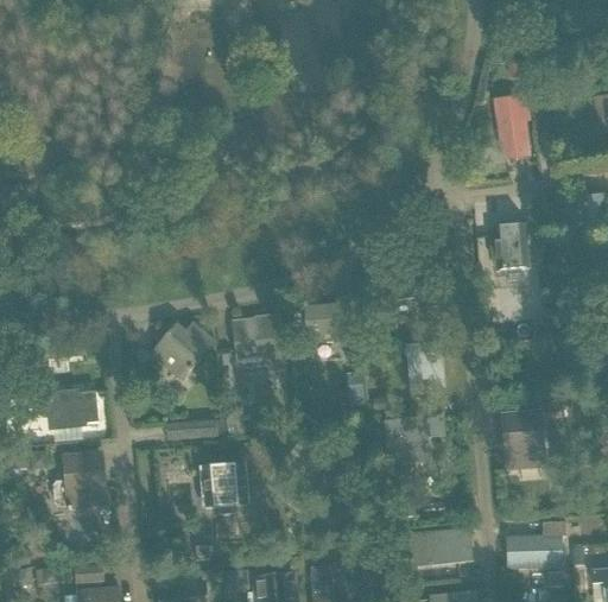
[(521,56),(507,57),(510,74),(524,73),(521,56)]
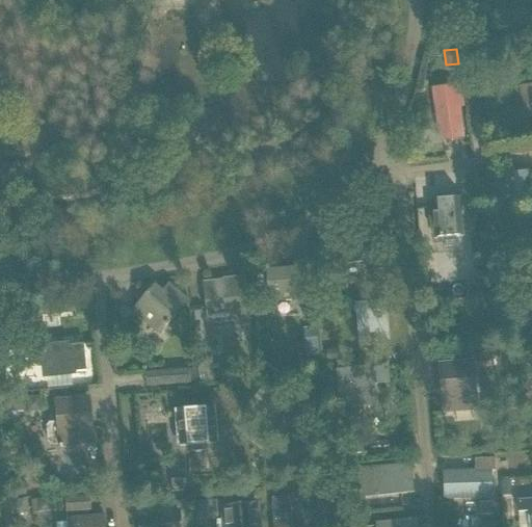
[(515,49),(499,50),(499,59),(515,58),(515,49)]
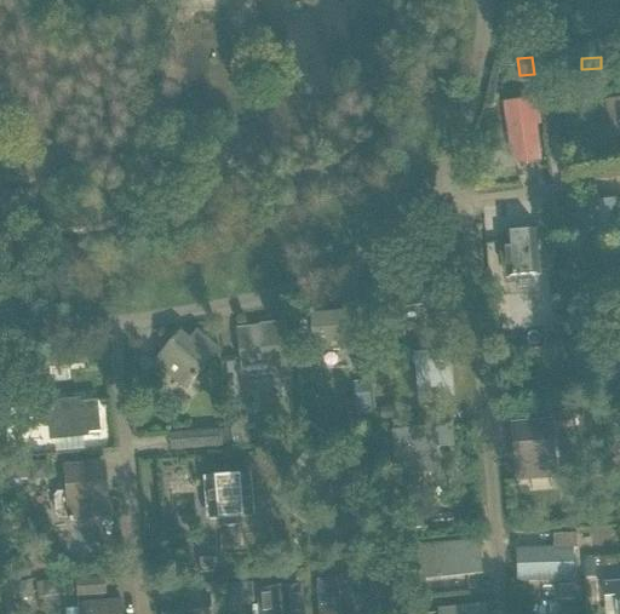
[(619,96),(604,98),(607,131),(619,128),(619,96)]
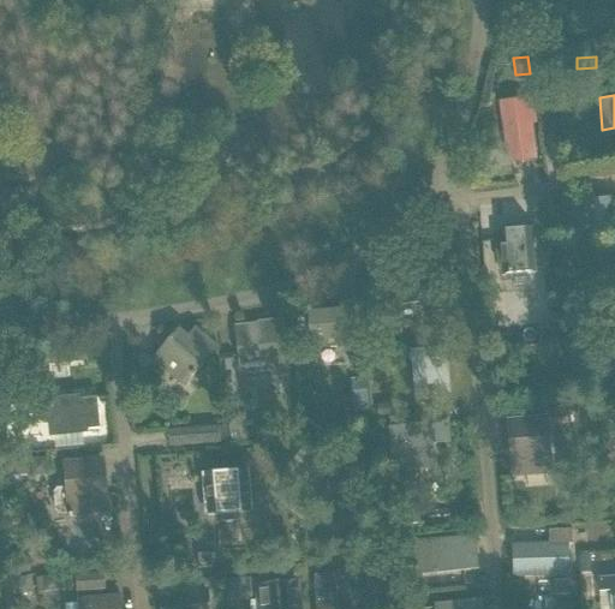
[(500,100),(501,109),(508,155),(533,151),(530,123),(535,123),(531,96),(500,100)]
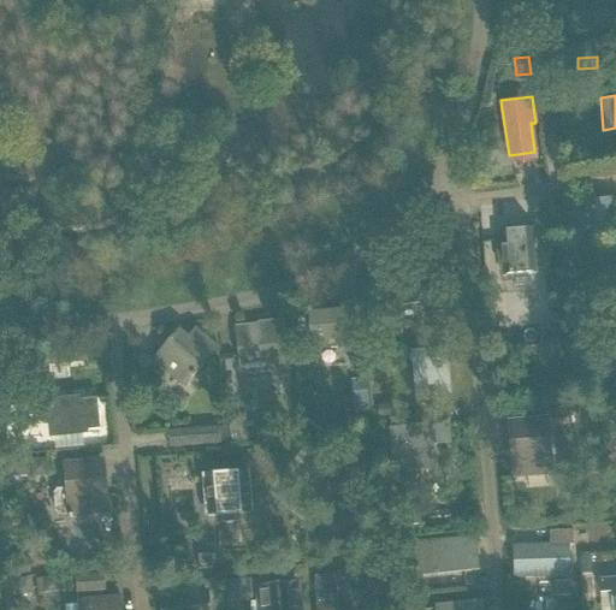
[(566,200),(569,234),(615,229),(610,194),(566,200)]
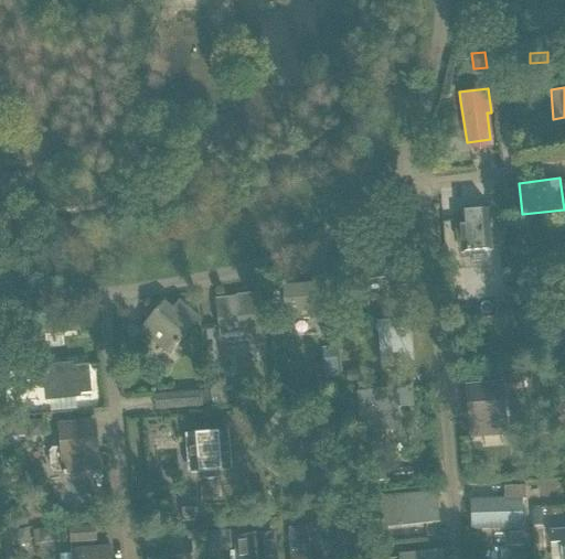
[(491,246),(488,204),(456,207),(457,223),(454,223),(456,239),(458,239),(459,248),(491,246)]
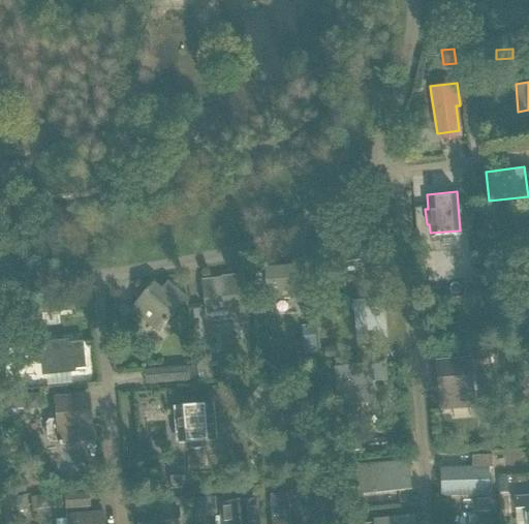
[(317,266),(330,264),(328,251),(316,253),(317,266)]
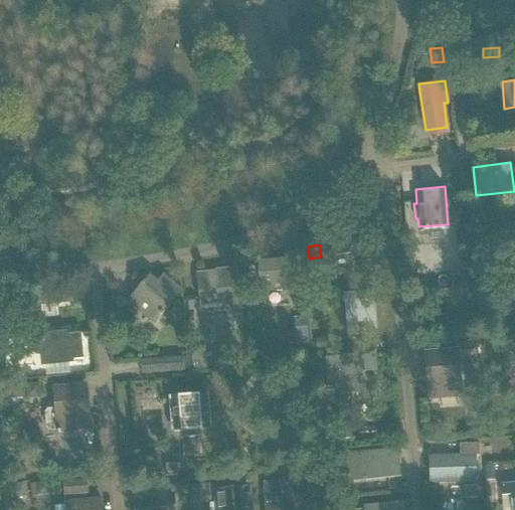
[(259,259),(260,279),(261,287),(287,285),(287,278),(298,278),(297,249),(284,250),(285,257),(259,259)]
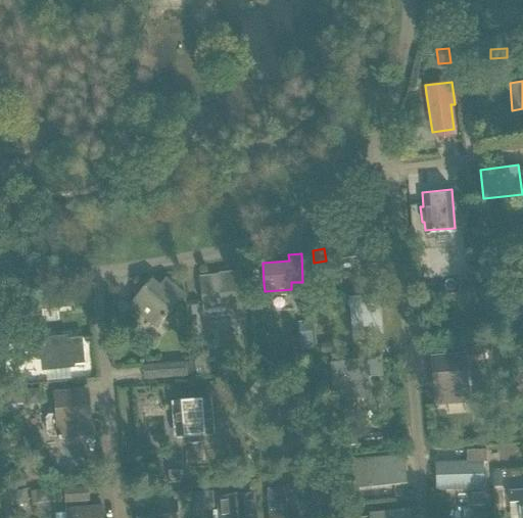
[(199,273),(200,281),(204,316),(229,313),(229,317),(245,316),(239,267),(217,270),(217,271),(199,273)]
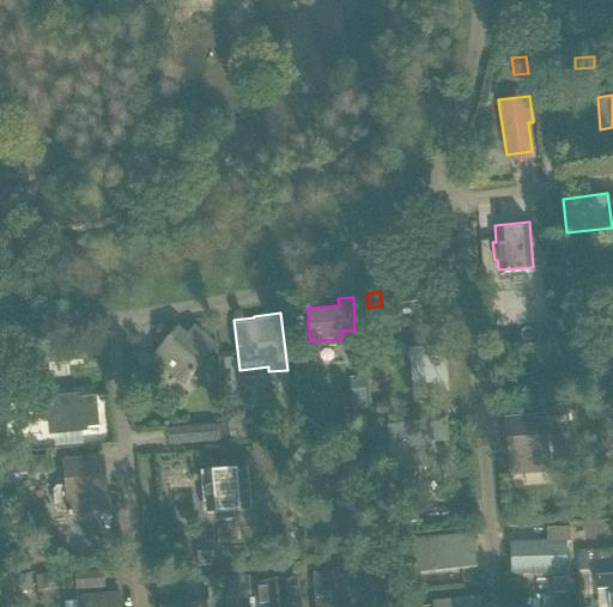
[(153,353),(163,362),(183,378),(194,366),(193,365),(213,341),(193,325),(186,333),(176,325),(153,353)]
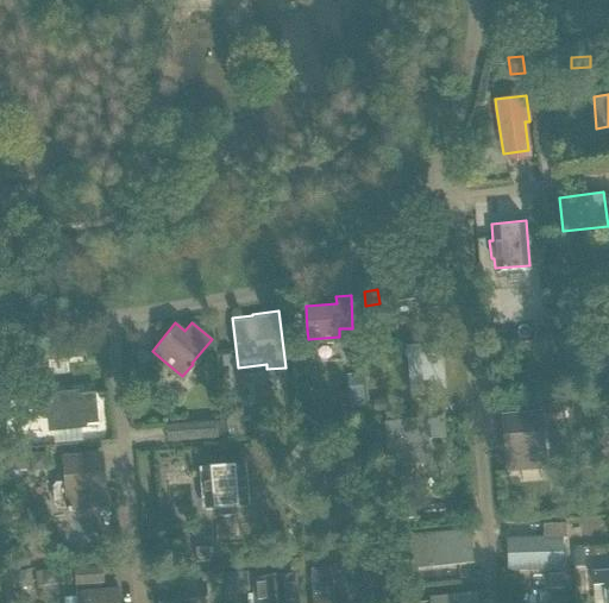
[(406,341),(410,389),(445,385),(440,338),(406,341)]
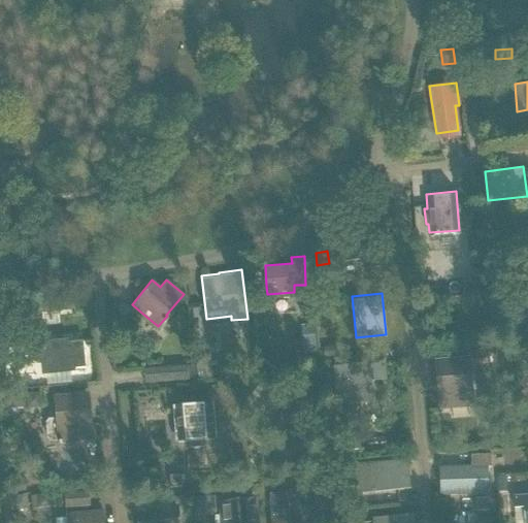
[(317,347),(315,320),(301,322),(303,348),(317,347)]
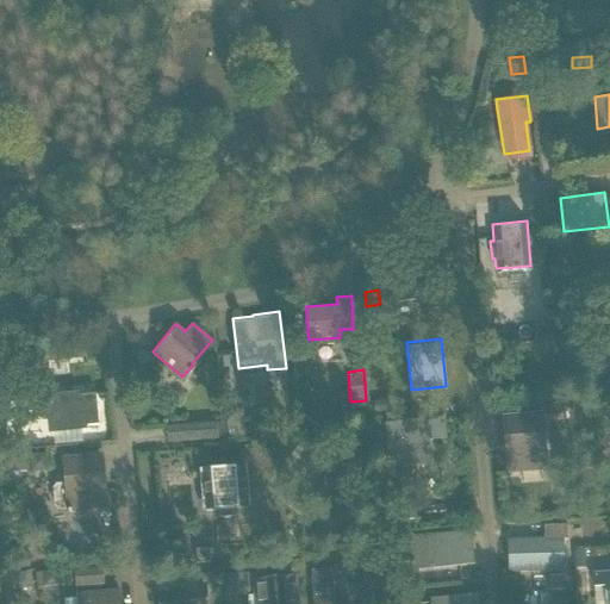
[(49,399),(50,423),(51,424),(98,421),(95,390),(47,394),(48,399),(49,399)]
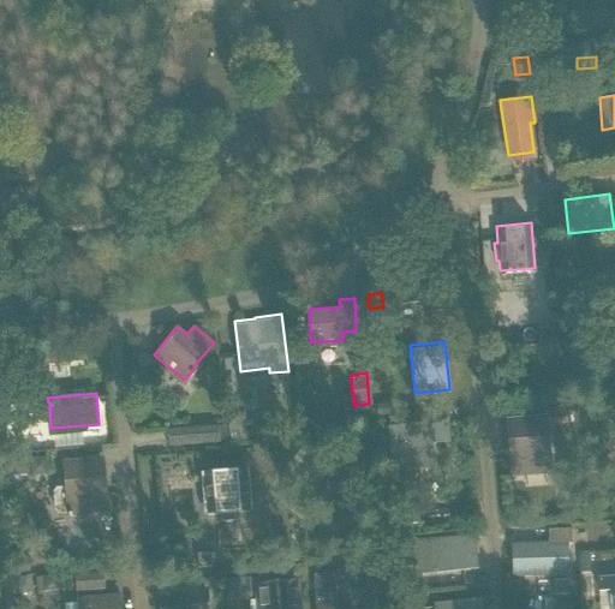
[(231,439),(248,436),(244,407),(227,409),(231,439)]
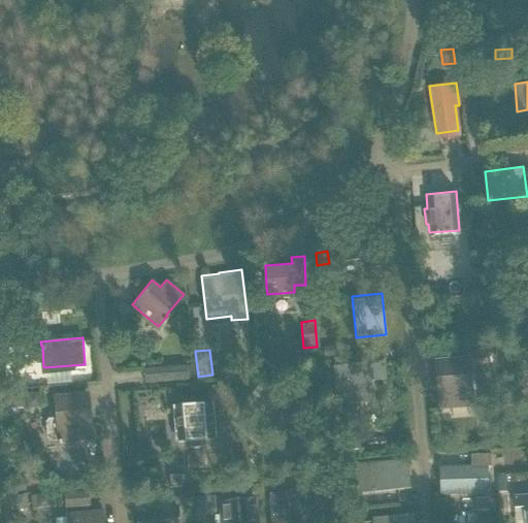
[(435,357),(436,368),(439,405),(472,402),(468,354),(435,357)]
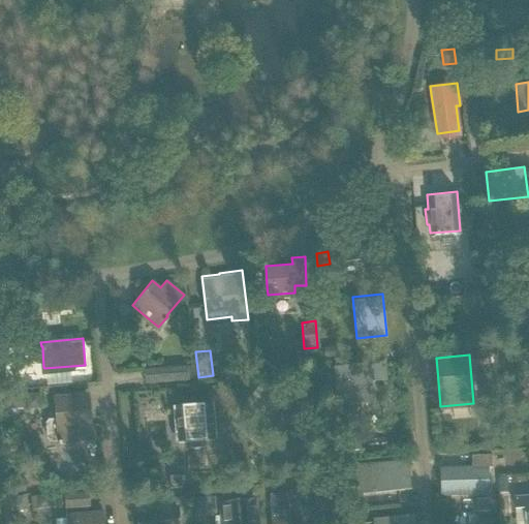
[(187,360),(162,362),(164,376),(188,374),(187,360)]
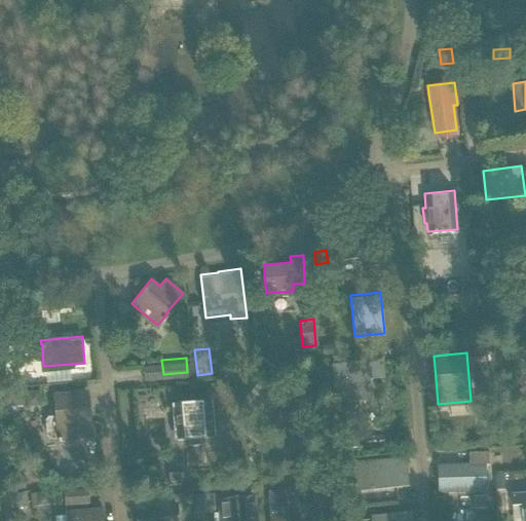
[(333,362),(336,399),(368,396),(366,372),(383,371),(381,358),(333,362)]
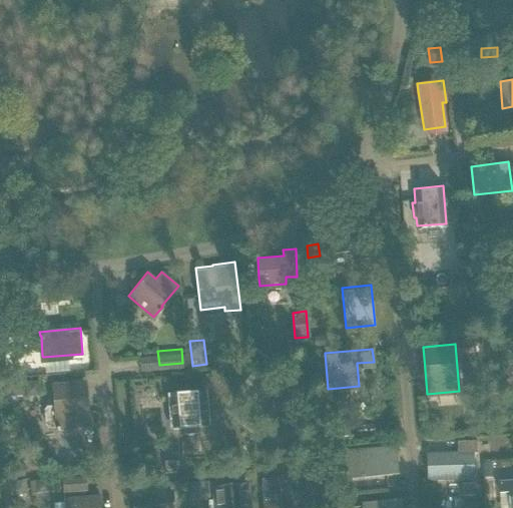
[(293,361),(284,362),(285,372),(293,371),(293,361)]
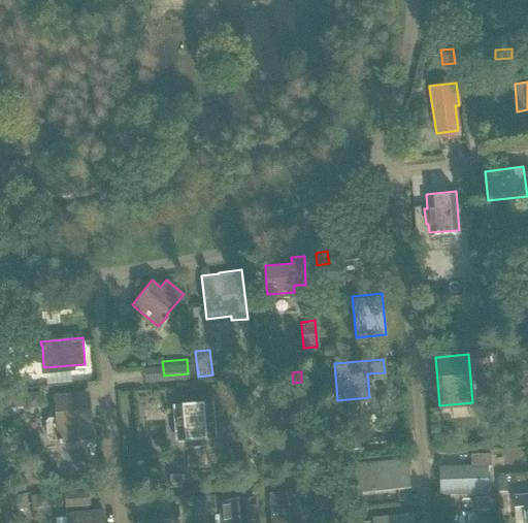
[(38,388),(24,389),(25,403),(39,402),(38,388)]
